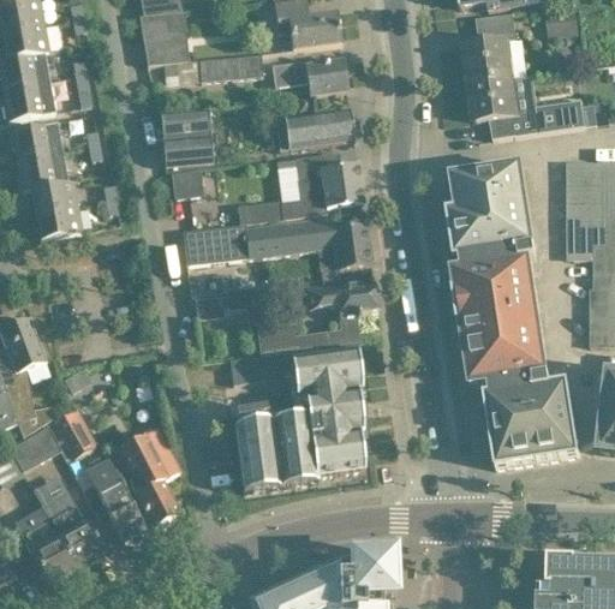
[(22,1),(0,5),(0,16),(4,33),(43,24),(39,0),(30,0),(22,1)]
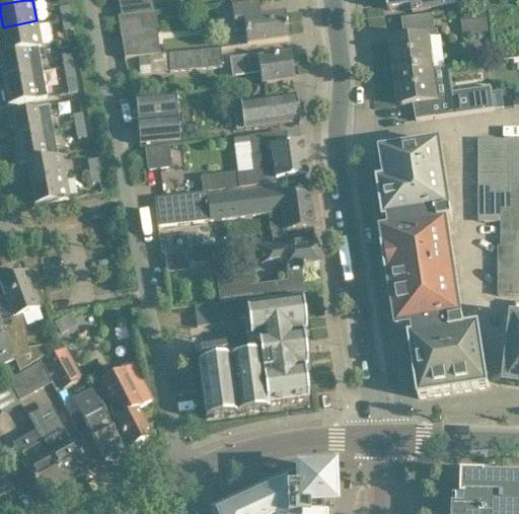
[(119,0),(121,12),(121,13),(152,10),(150,0),(119,0)]
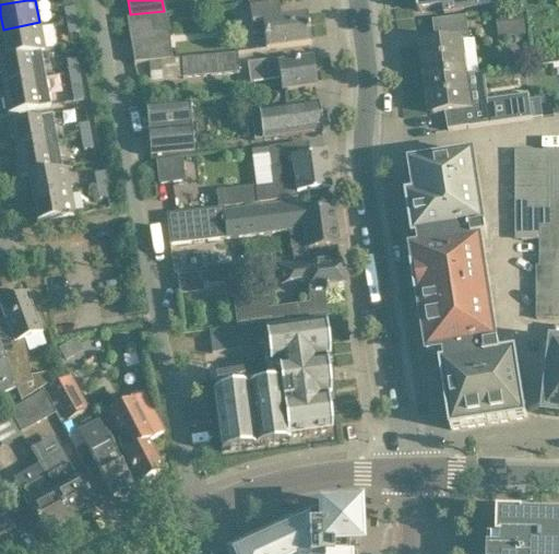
[(281,15),(278,0),(249,4),(252,31),(263,31),(265,46),(310,39),(307,11),(281,15)]
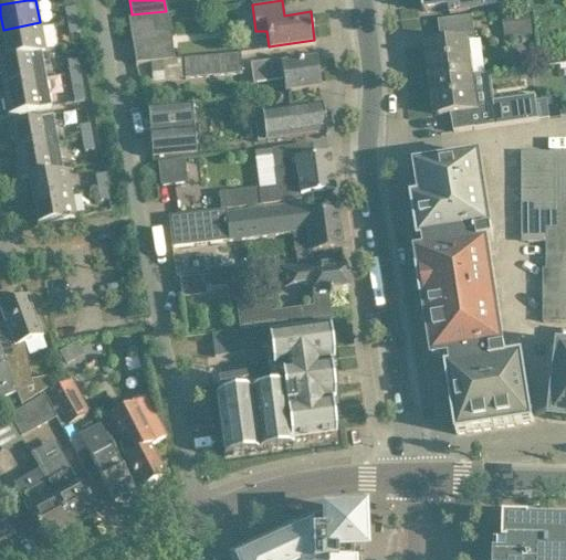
[(422,0),(423,7),(449,3),(450,10),(486,3),(485,0),(422,0)]
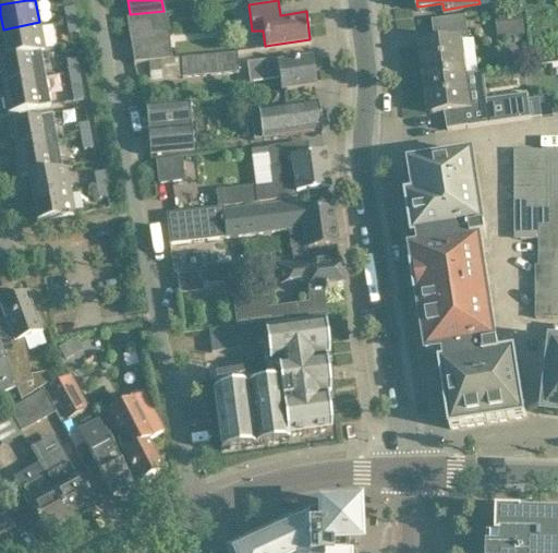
[(73,3),(63,5),(65,17),(75,15),(73,3)]
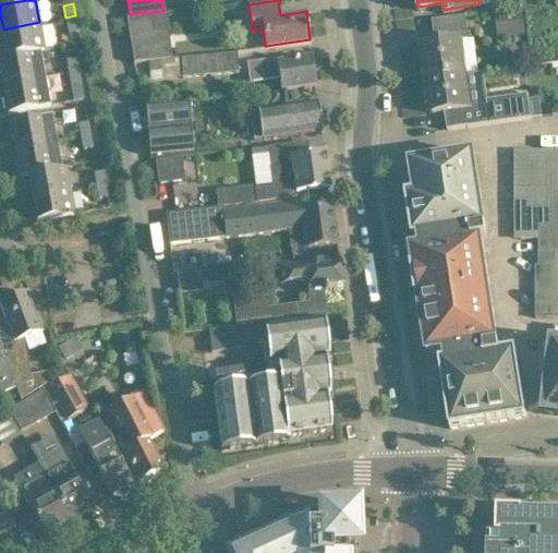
[(499,33),(525,29),(522,5),(496,9),(499,33)]
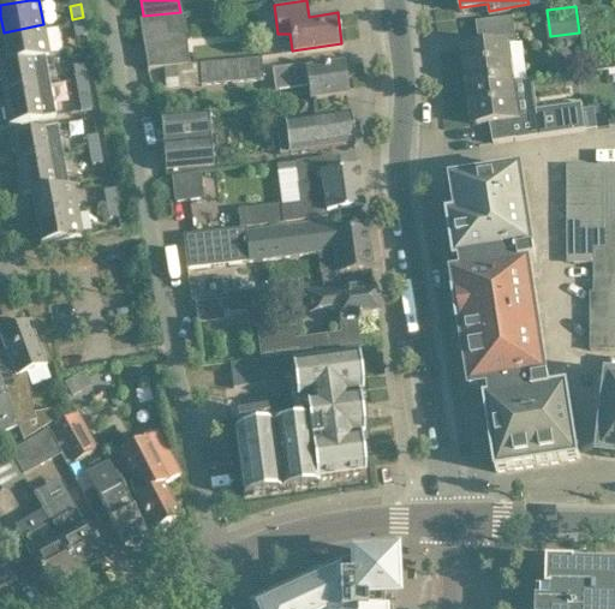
[(148,65),(187,58),(184,11),(143,16),(143,15),(139,16),(148,65)]
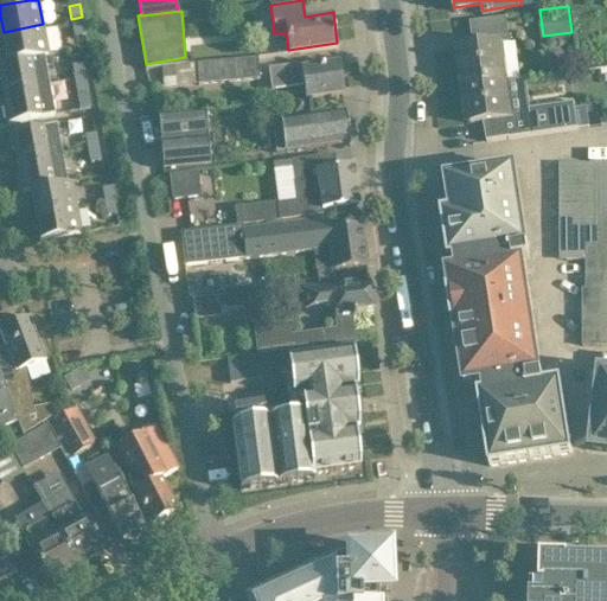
[(473,43),(460,44),(465,82),(505,76),(499,39),(510,38),(506,12),(484,16),(471,17),(471,18),(477,17),(480,42),(473,43)]
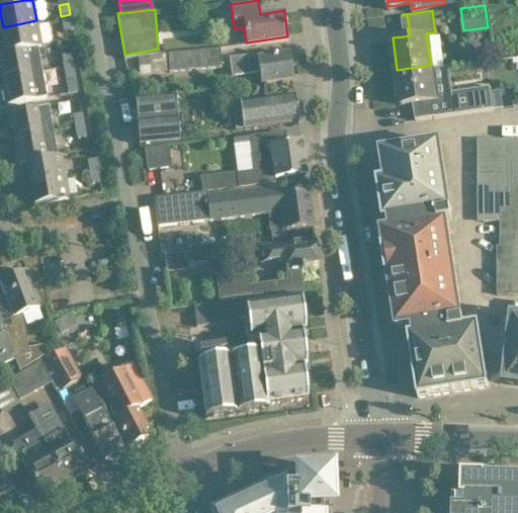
[(70,14),(61,16),(63,28),(72,26),(70,14)]
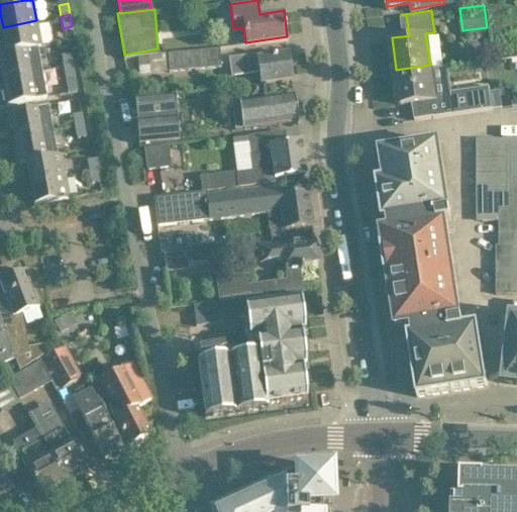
[(36,20),(3,27),(6,47),(6,48),(37,42),(37,43),(40,42),(36,20)]
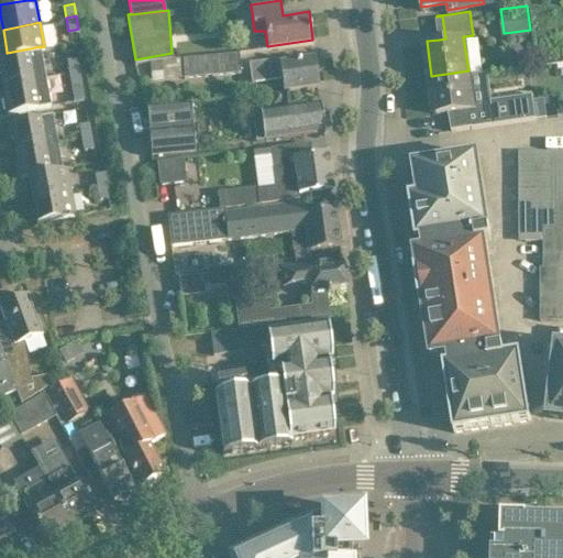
[(7,52),(0,53),(0,69),(2,69),(4,81),(46,74),(41,47),(41,46),(7,53),(7,52)]
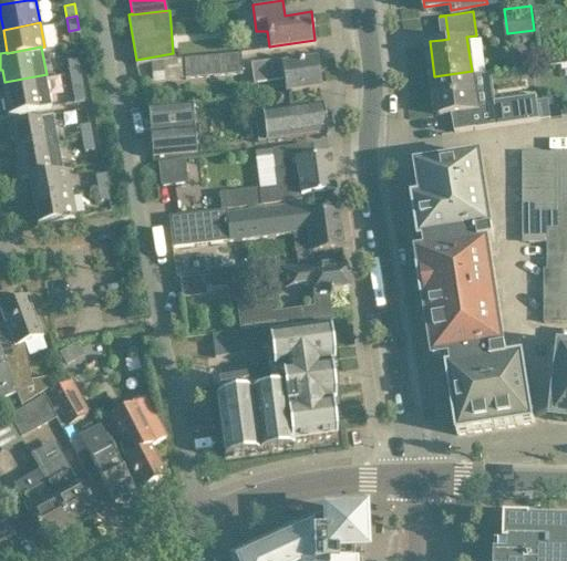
[(185,74),(241,70),(240,50),(184,54),(185,74)]
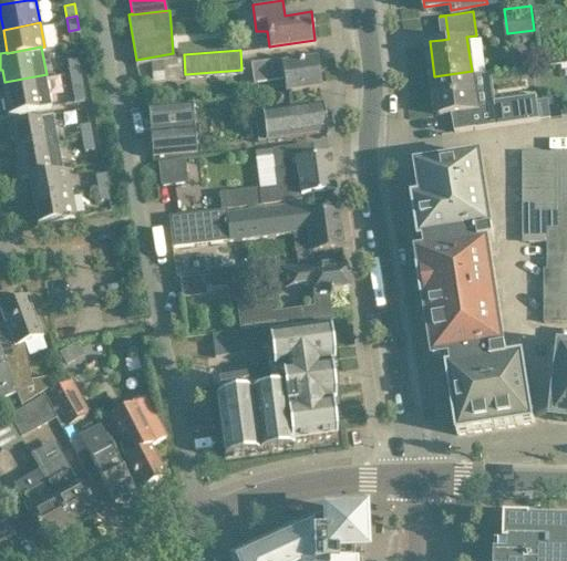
[(281,54),(250,59),(254,80),(284,75),(285,89),(321,83),(317,54),(282,59),(281,54)]
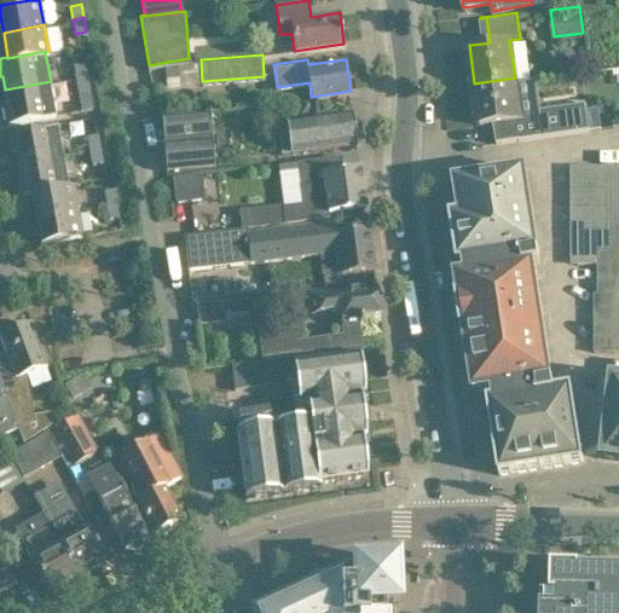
[(85,61),(73,62),(76,76),(87,75),(85,61)]
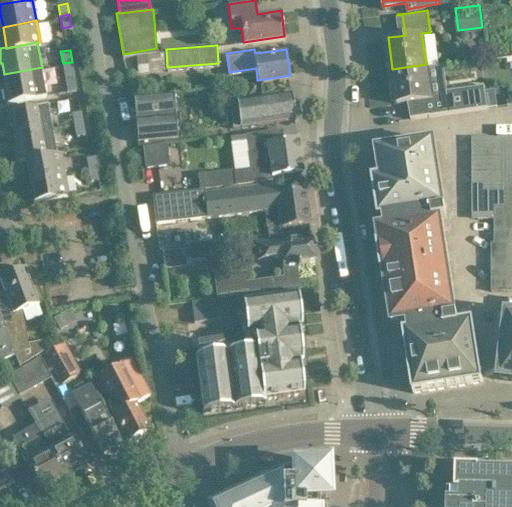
[(72,62),(63,63),(65,75),(67,89),(76,87),(74,73),(72,62)]
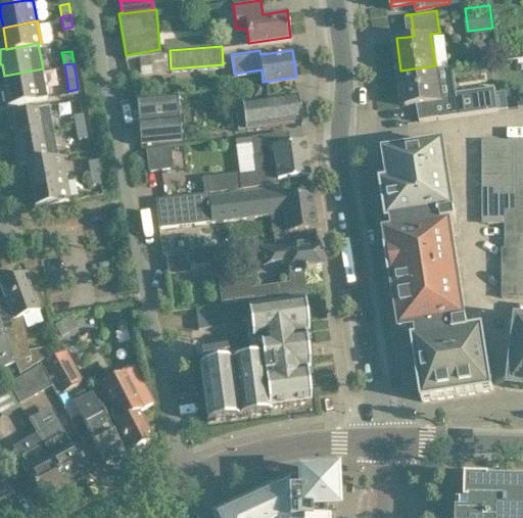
[(435,65),(400,71),(405,103),(418,101),(423,100),(425,116),(420,118),(420,119),(438,115),(438,116),(498,107),(495,90),(494,85),(457,90),(458,95),(439,98),(435,65)]
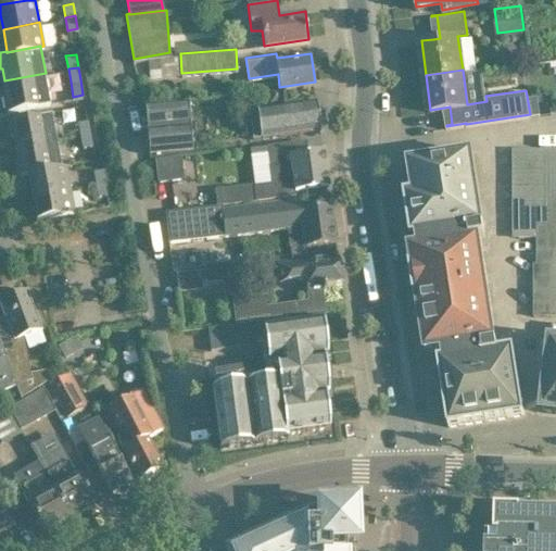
[(46,73),(4,80),(7,92),(4,94),(8,109),(28,104),(51,101),(46,73)]
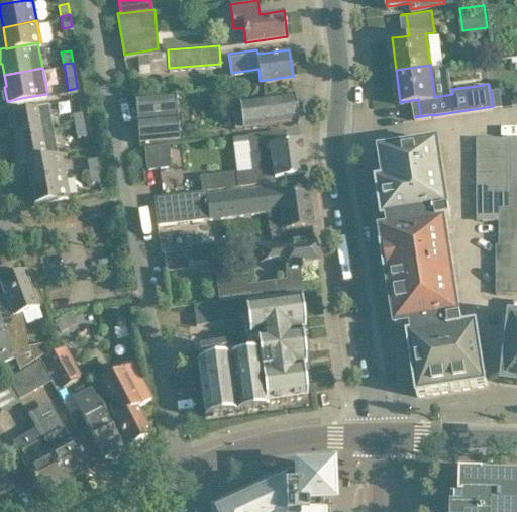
[(234,100),(231,100),(235,126),(268,122),(278,120),(298,118),(295,92),(278,94),(278,90),(270,91),(268,91),(264,92),(265,96),(234,100)]
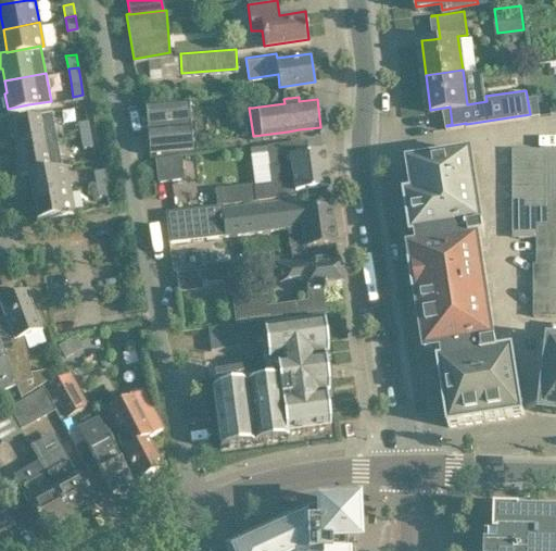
[(188,98),(144,102),(144,103),(149,149),(149,151),(192,147),(188,98)]
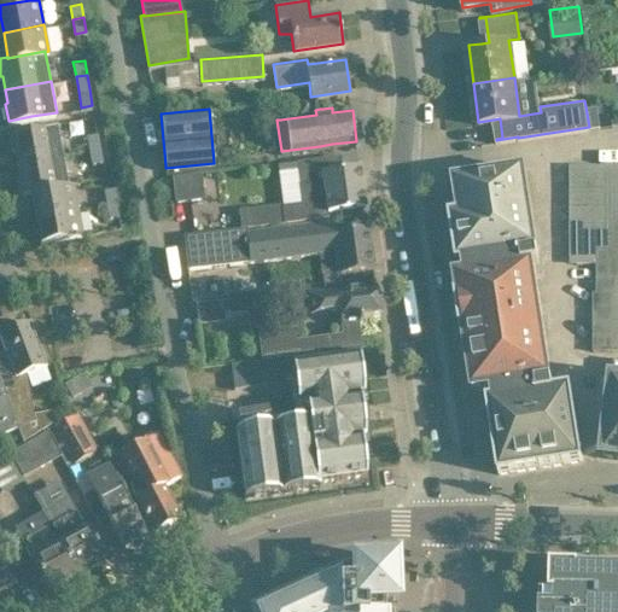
[(34,126),(10,130),(13,147),(16,147),(18,161),(63,152),(58,121),(34,126)]
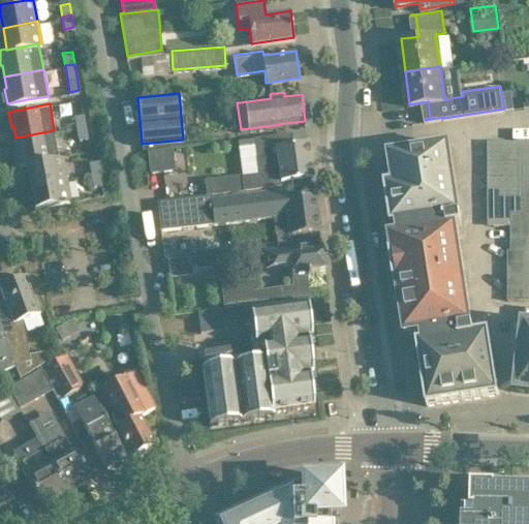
[(83,113),(73,114),(75,126),(86,124),(83,113)]
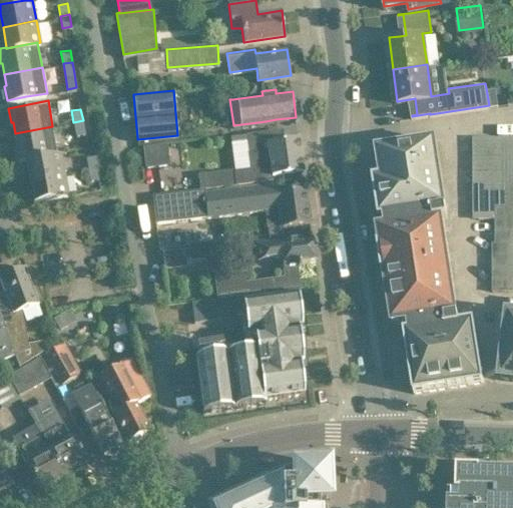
[(83,120),(73,122),(76,134),(85,132),(83,120)]
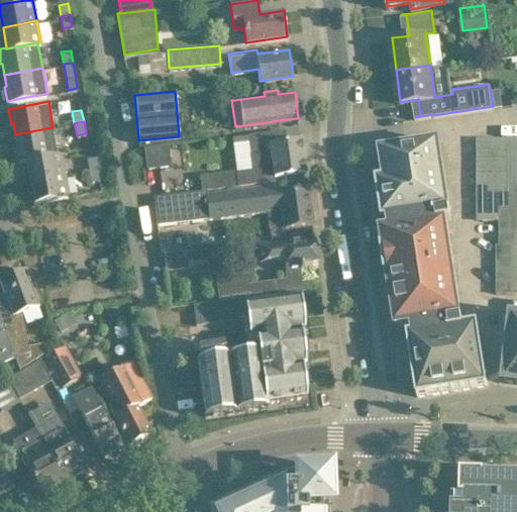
[(53,127),(15,134),(17,145),(15,145),(17,161),(26,159),(26,158),(58,152),(58,151),(53,127)]
